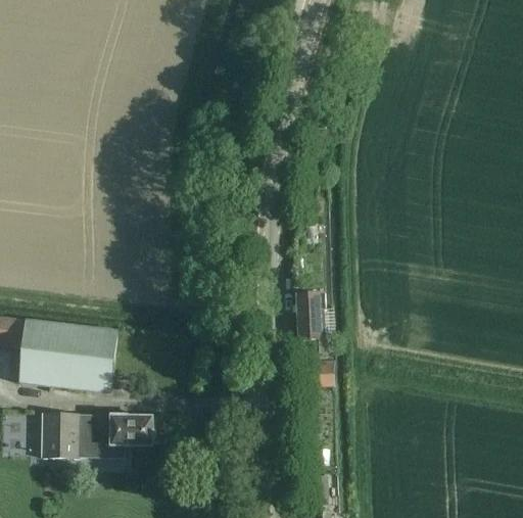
[(304,216),(302,242),(317,243),(318,216),(304,216)]
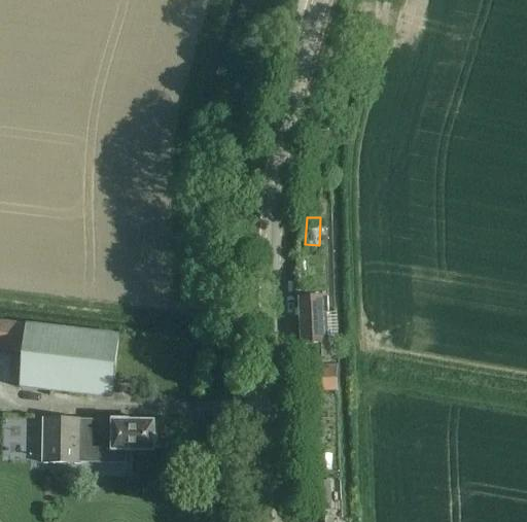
[(305,293),(299,294),(300,310),(300,311),(301,341),(312,341),(312,342),(313,355),(321,355),(321,341),(321,340),(323,340),(323,339),(322,334),(321,310),(327,309),(326,292),(321,293),(305,293)]
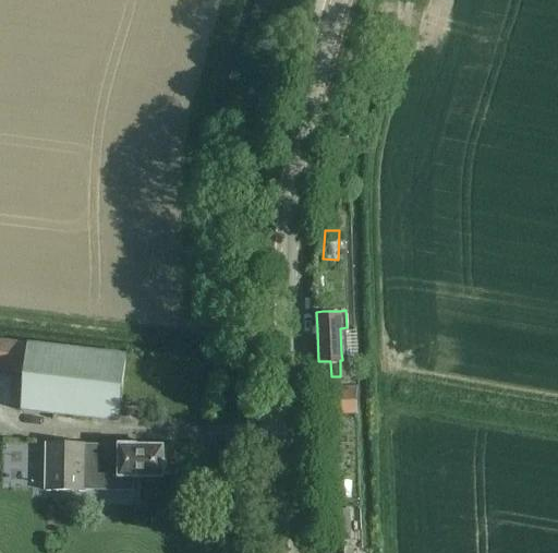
[(117,417),(124,351),(0,337),(0,365),(24,369),(20,406),(117,417)]
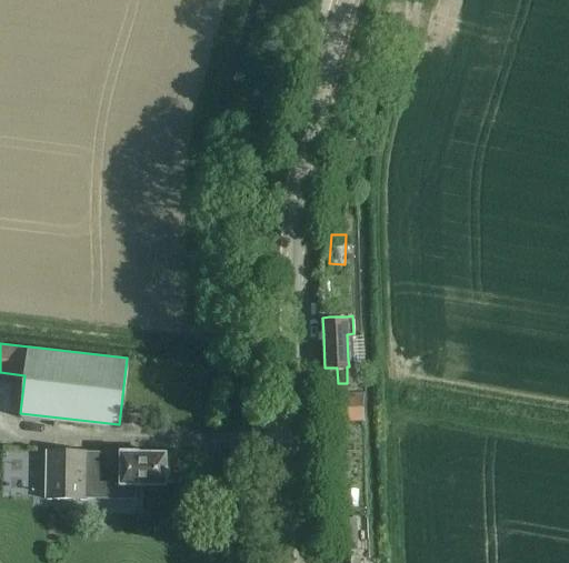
[(358,393),(335,394),(336,419),(363,418),(362,400),(362,393),(358,393)]
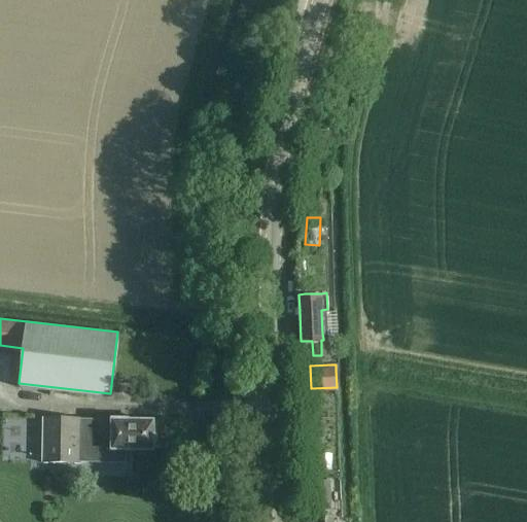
[(110,416),(43,416),(43,455),(43,459),(126,460),(126,447),(152,447),(152,444),(155,441),(152,427),(152,418),(129,418),(129,416),(110,416)]
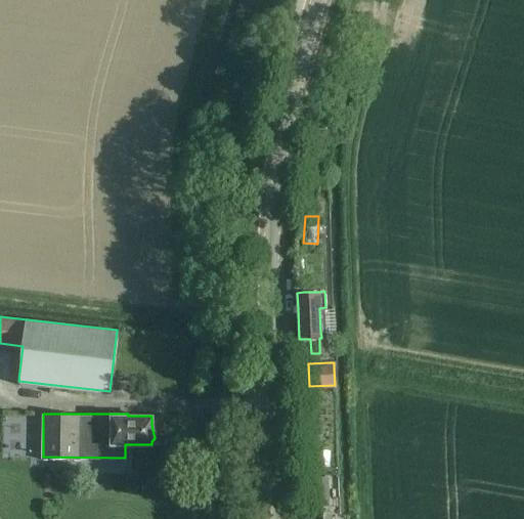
[(311,504),(323,504),(323,474),(310,475),(311,504)]
